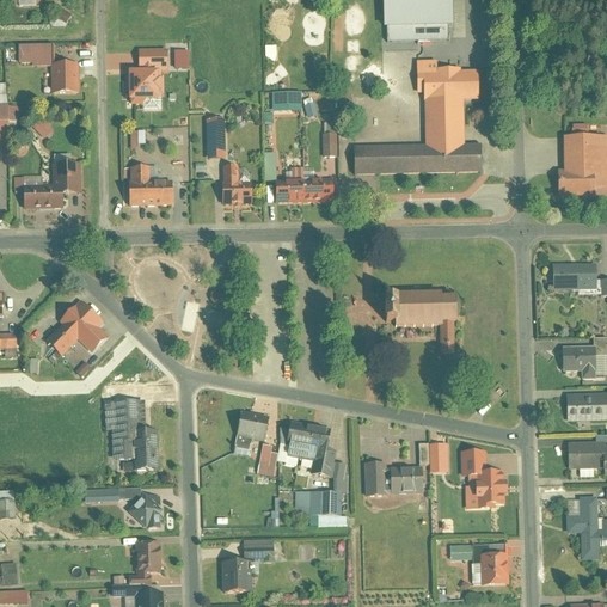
[(385,0),(386,24),(386,38),(449,37),(449,23),(454,23),(453,0),(385,0)]
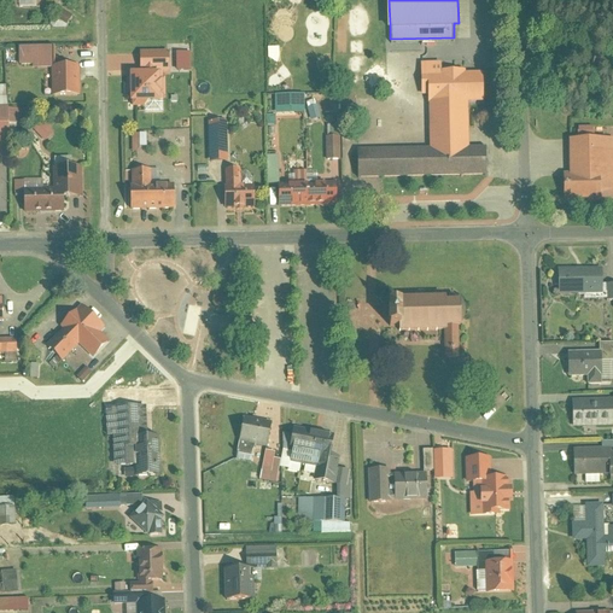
[(162,101),(162,97),(162,68),(169,68),(169,46),(140,46),(140,65),(126,65),(126,87),(132,87),(132,103),(162,101)]
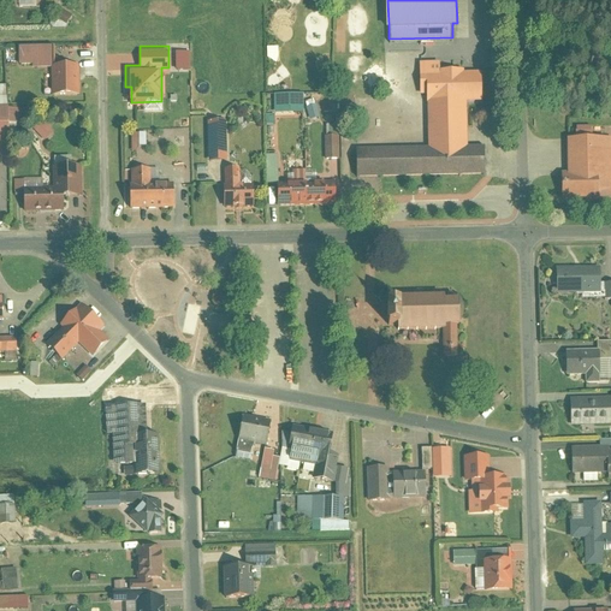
[(185,66),(185,47),(171,47),(171,66),(185,66)]
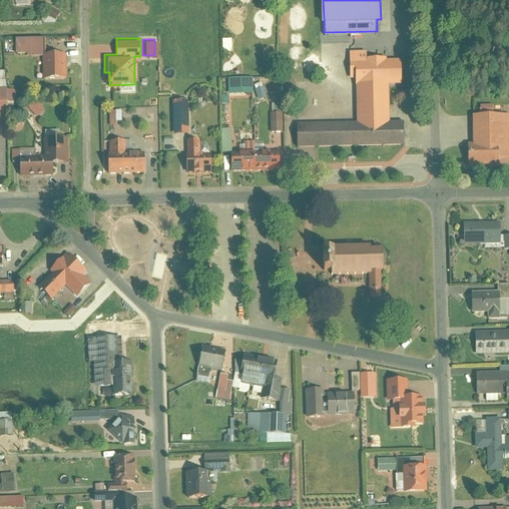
[(65,50),(41,51),(41,76),(65,76),(65,50)]
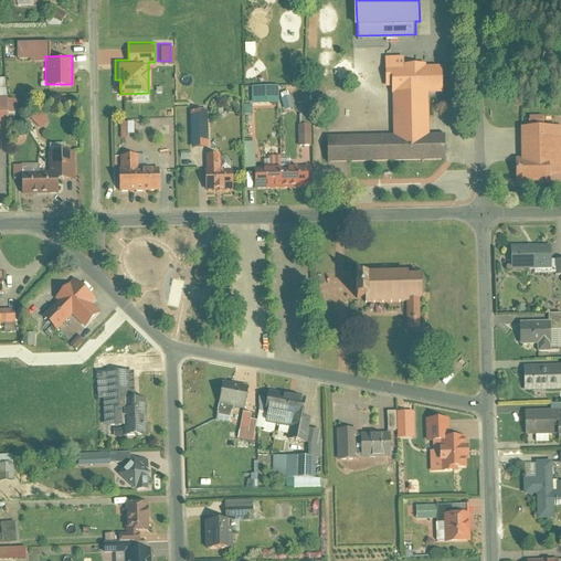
[(391,65),(392,131),(328,133),(328,158),(445,156),(445,130),(430,130),(429,90),(442,90),(441,62),(425,63),(424,60),(403,60),(404,65),(391,65)]
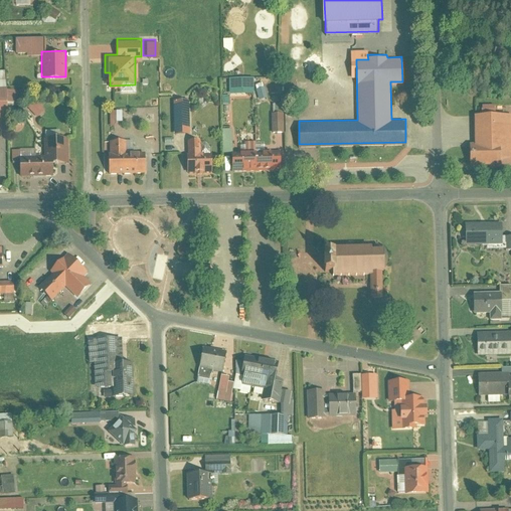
[(251,74),(227,75),(228,91),(251,90),(251,74)]
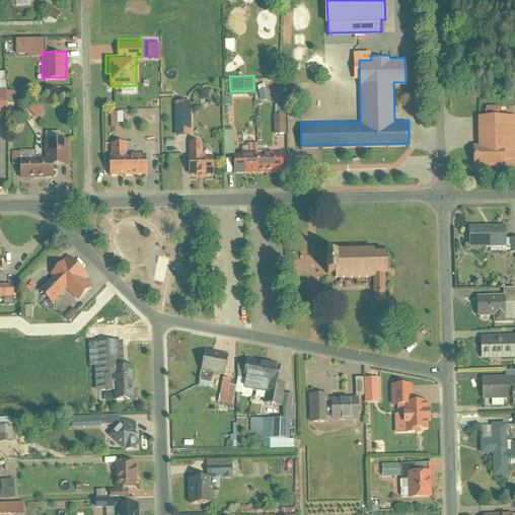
[(190,97),(174,98),(175,134),(191,134),(190,97)]
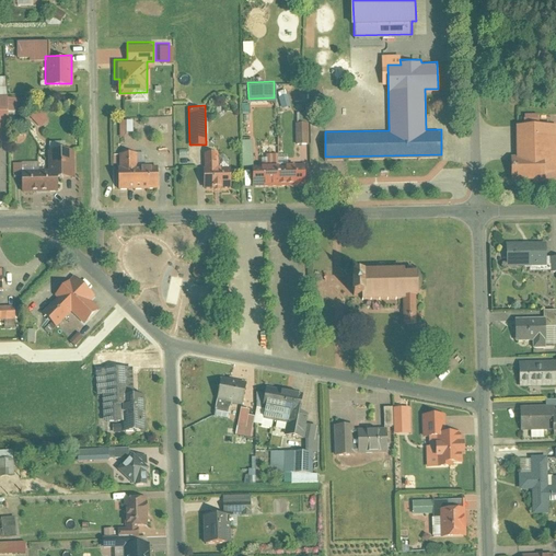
[(115,130),(128,130),(129,117),(115,117),(115,130)]
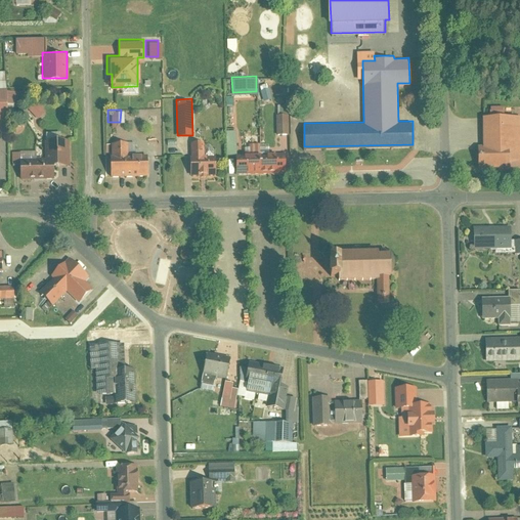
[(288,112),(275,113),(276,132),(289,132),(288,112)]
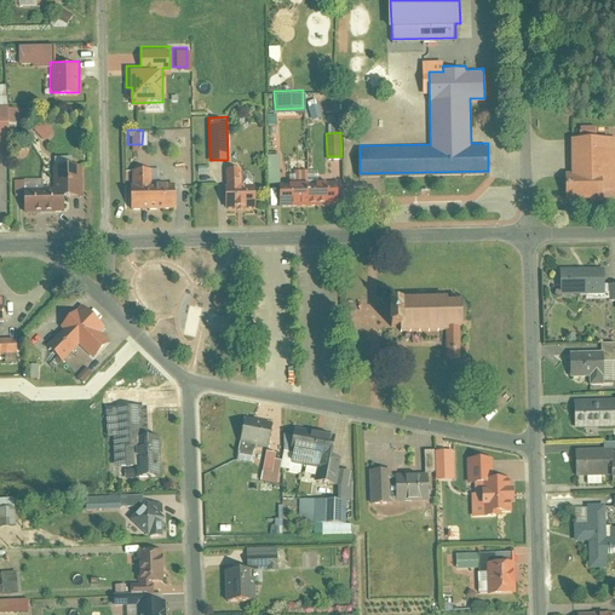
[(568,174),(559,174),(559,196),(597,195),(597,179),(613,179),(611,133),(567,134),(568,174)]
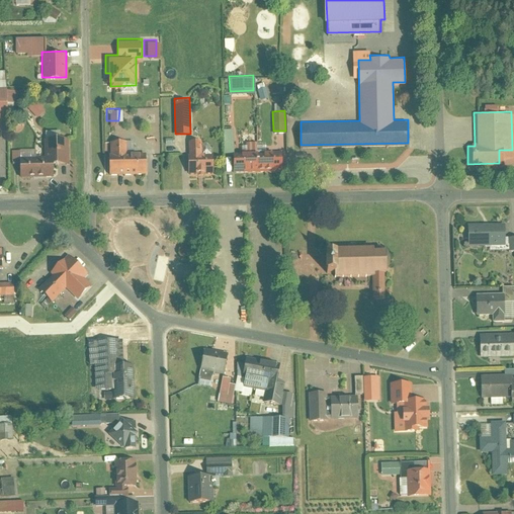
[(230,151),(230,126),(220,126),(220,151),(230,151)]
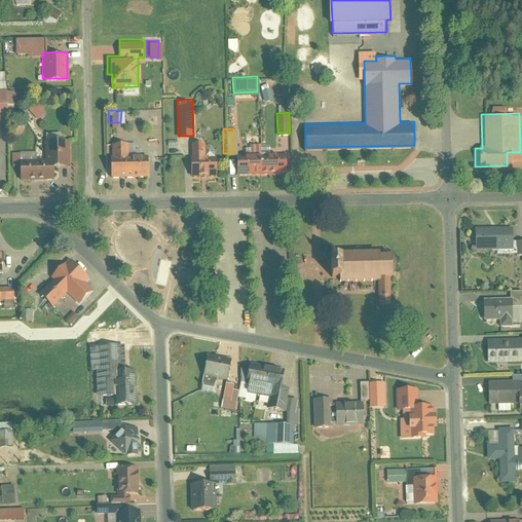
[(54,177),(54,165),(70,165),(70,139),(44,139),(44,156),(17,156),(19,178),(54,177)]
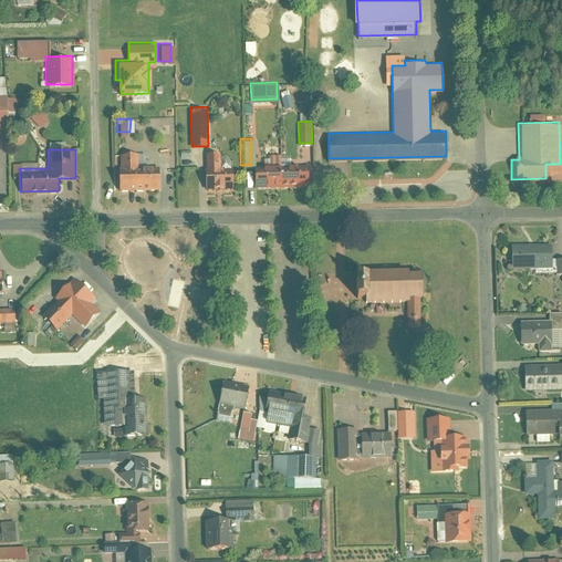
[(206,152),(207,168),(204,168),(205,187),(235,186),(233,167),(225,167),(225,151),(206,152)]
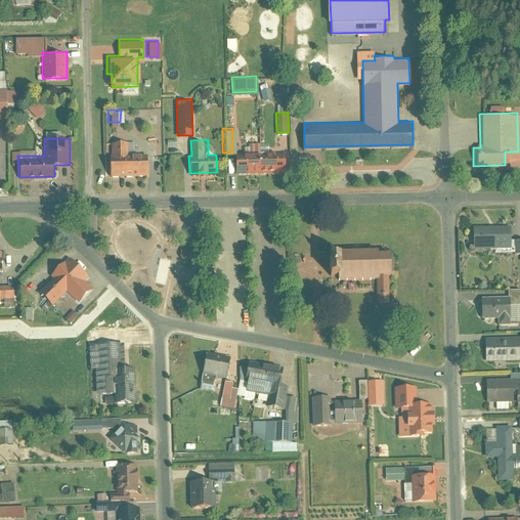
[(112,141),(112,155),(110,155),(111,175),(147,173),(146,153),(134,154),(134,140),(112,141)]
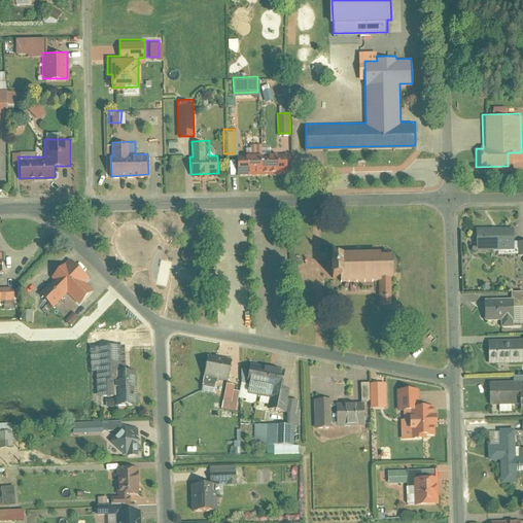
[(249,143),(249,153),(235,153),(236,173),(287,172),(286,152),(262,153),(260,142),(249,143)]
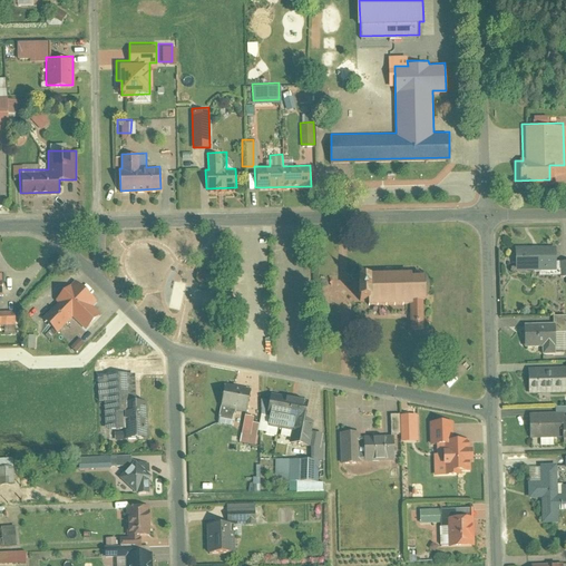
[(552,245),(511,245),(511,271),(552,270),(552,245)]
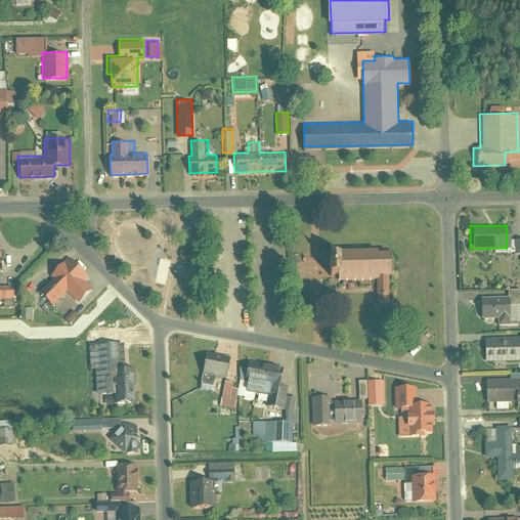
[(519,236),(511,237),(511,251),(517,251),(517,257),(519,257),(519,236)]
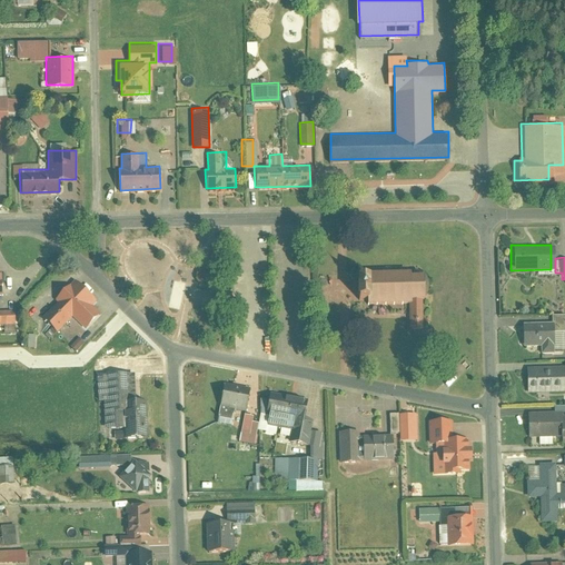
[(206,269),(200,268),(192,273),(192,279),(197,283),(201,285),(206,281),(208,276),(206,269)]
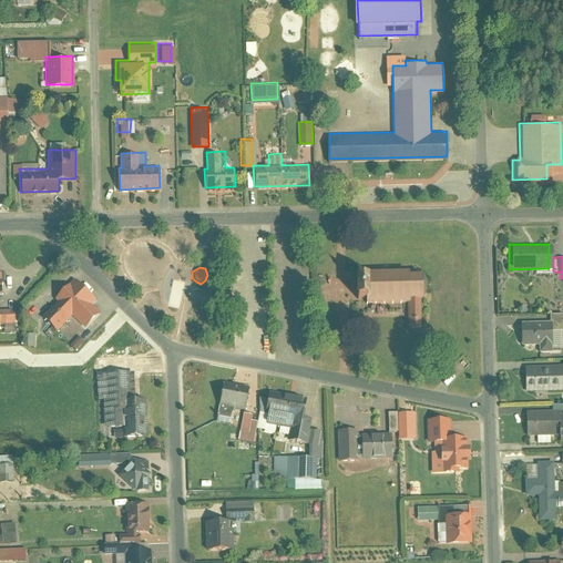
[(407,270),(361,272),(361,277),(354,277),(355,299),(362,299),(362,304),(405,303),(405,326),(418,326),(417,298),(421,298),(420,275),(407,275),(407,270)]
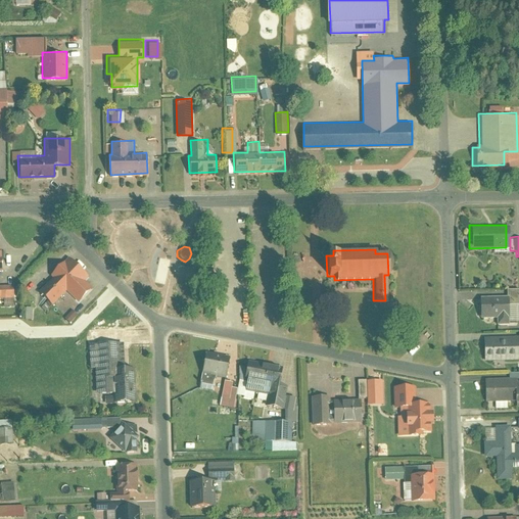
[(67,254),(36,290),(52,304),(65,290),(79,301),(93,285),(85,278),(89,274),(67,254)]
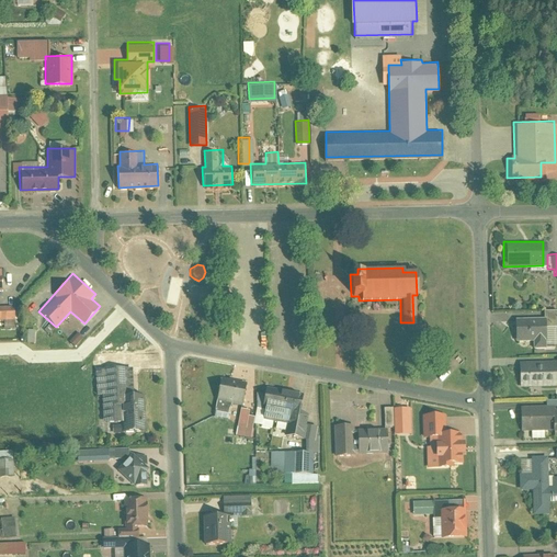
[(0,317),(11,317),(10,303),(0,304),(0,317)]
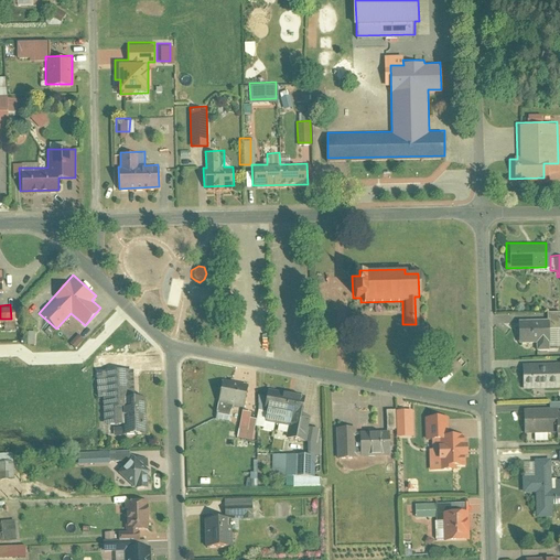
[(545,319),(515,320),(515,343),(532,342),(532,350),(546,350),(545,319)]
